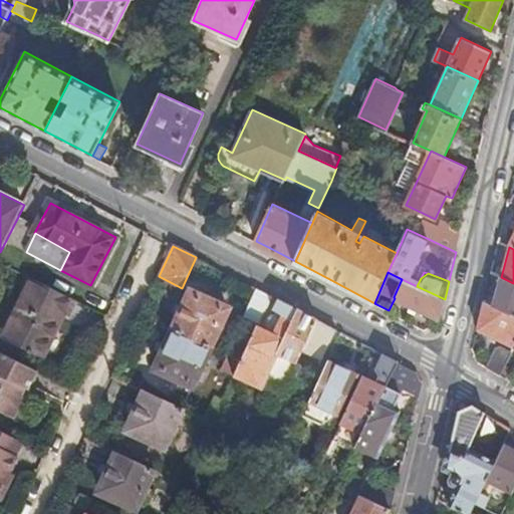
[(494,307),(513,316),(513,283),(501,277),(494,307)]
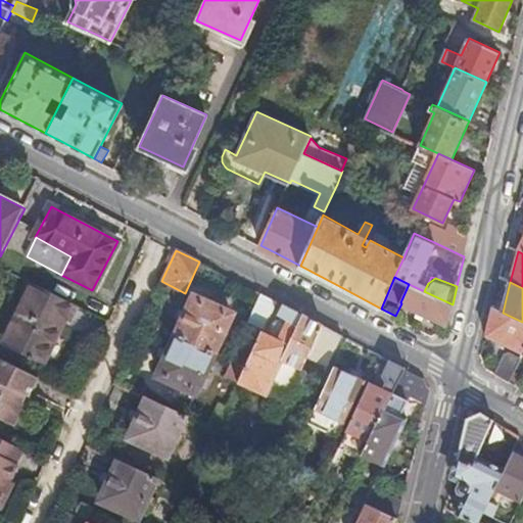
[(73,321),(80,306),(33,283),(3,341),(28,353),(26,357),(32,360),(34,357),(43,362),(65,317),(73,321)]
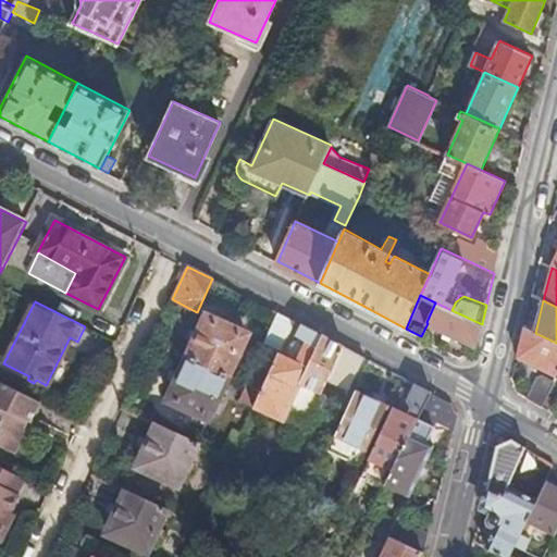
[(426,322),(428,323),(477,345),(479,337),(482,324),(452,310),(435,302),(426,322)]
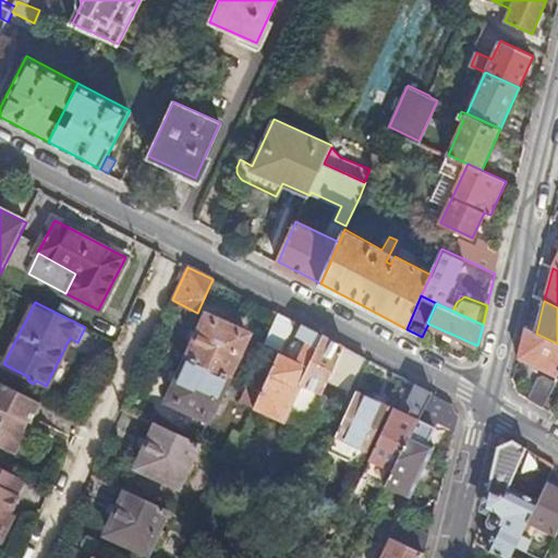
[(264,343),(280,352),(293,322),(278,314),(264,343)]
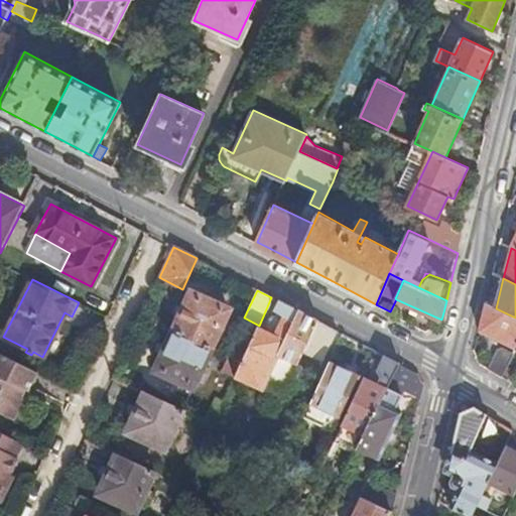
[(211,349),(228,310),(191,293),(173,332),(211,349)]
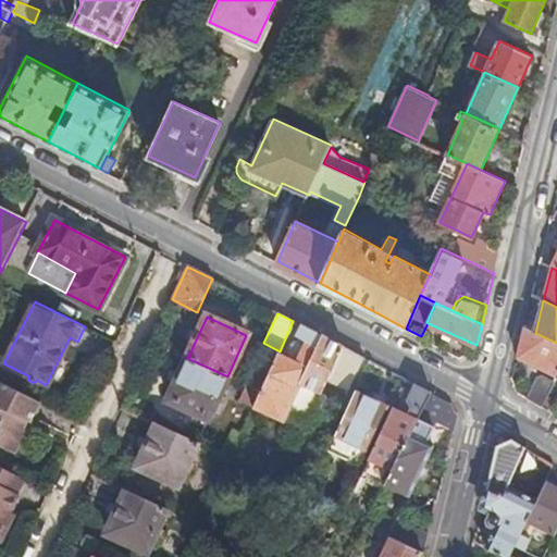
[(261,392),(254,408),(283,422),(287,412),(308,422),(326,381),(348,391),(363,358),(317,333),(299,324),(294,335),(304,341),(295,361),(279,353),(261,392)]
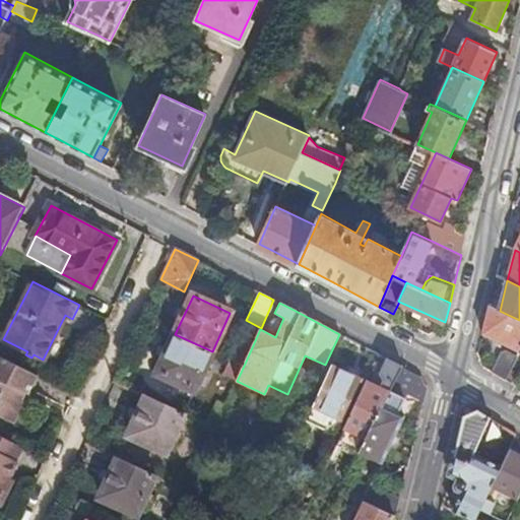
[(519,320),(500,311),(491,306),(486,325),(483,334),(499,342),(501,338),(519,347),(519,320)]
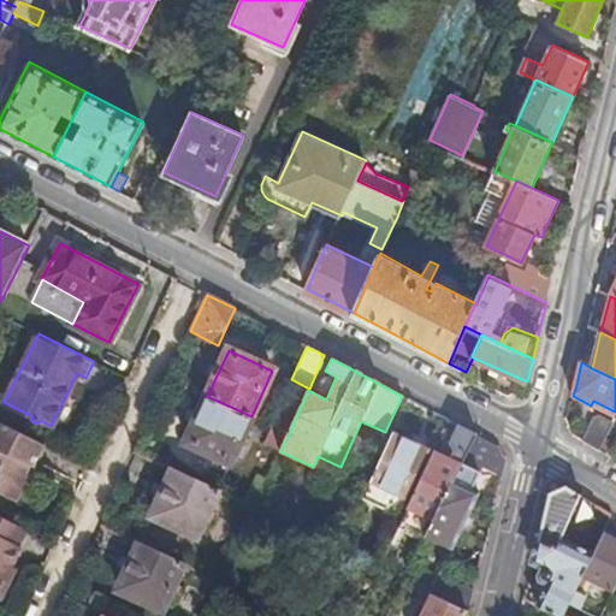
[(230,462),(252,416),(207,396),(185,442),(230,462)]
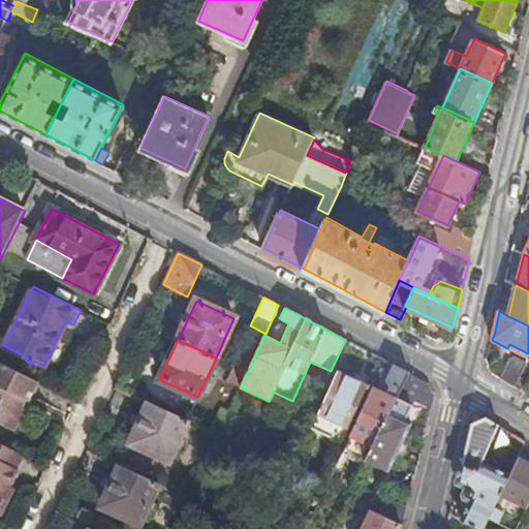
[(517,389),(528,365),(516,358),(510,359),(501,379),(517,389)]
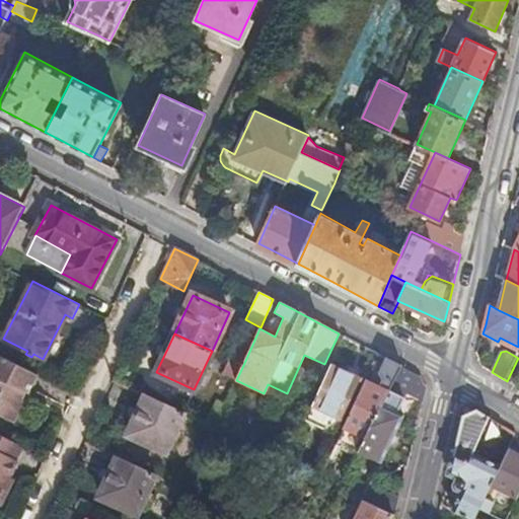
[(39,374),(0,354),(0,415),(14,423),(39,374)]
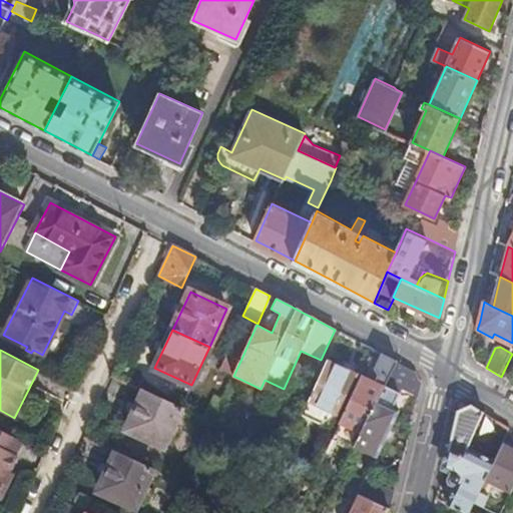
[(361,376),(339,424),(362,433),(396,361),(390,359),(381,354),(374,368),(378,375),(375,382),(361,376)]
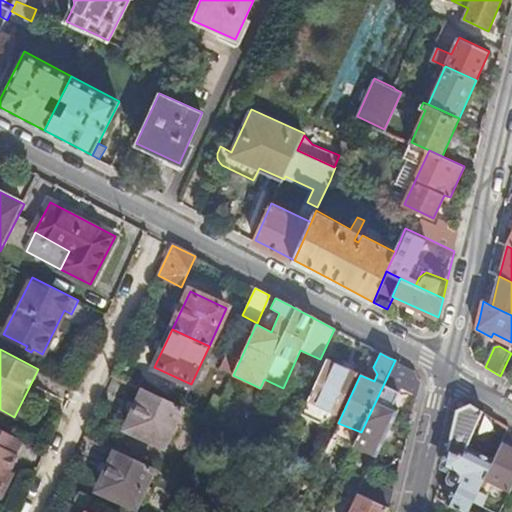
[(221,369),(233,375),(240,360),(227,354),(221,369)]
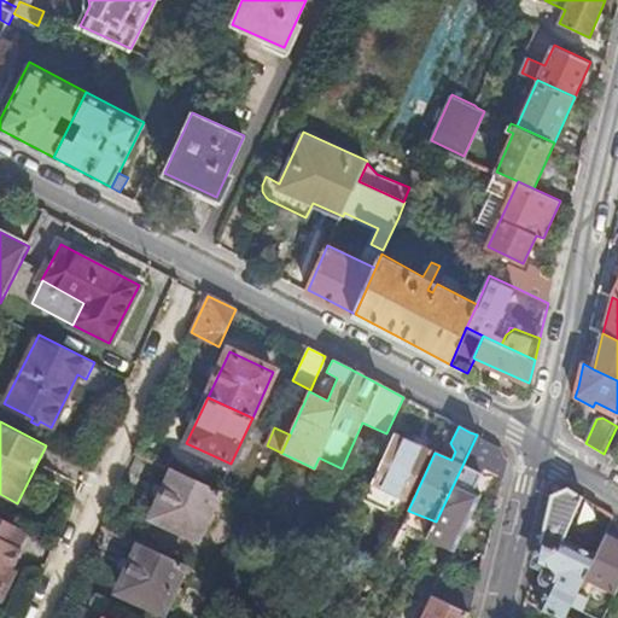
[(430,450),(395,433),(372,483),(406,500),(430,450)]
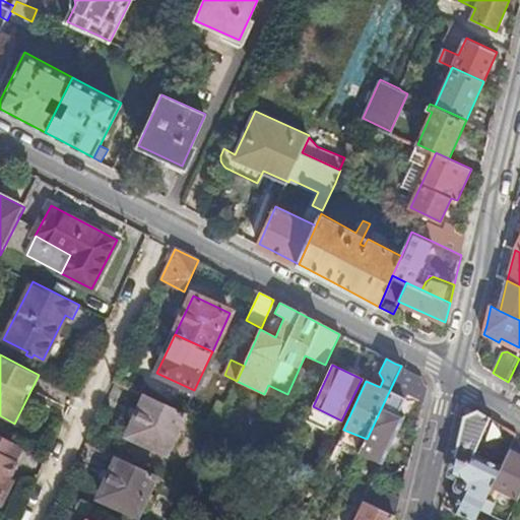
[(401,366),(367,439),(360,453),(380,463),(382,463),(403,416),(397,413),(406,394),(425,402),(428,391),(420,377),(401,366)]
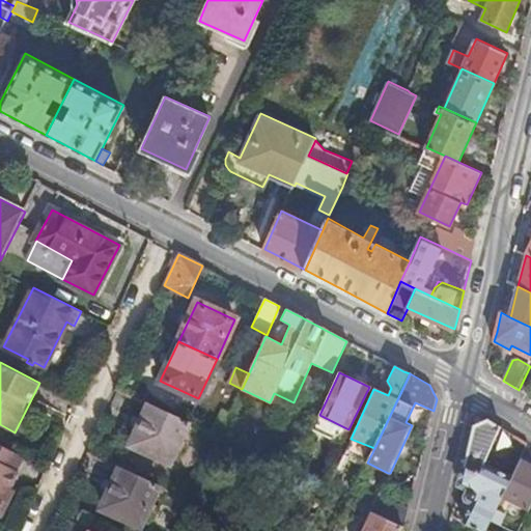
[(187,422),(149,406),(131,445),(168,462),(187,422)]
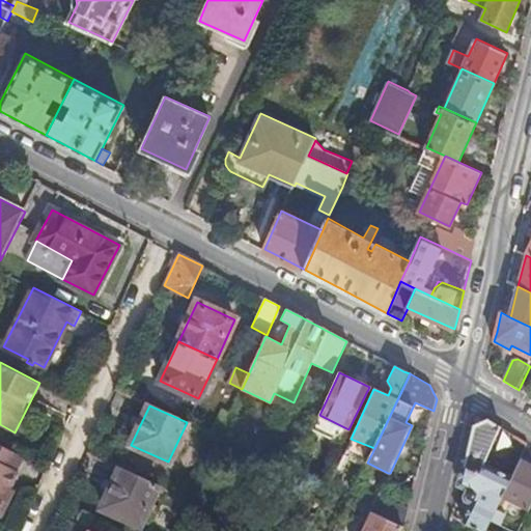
[(484,466),(490,454),(502,427),(488,419),(475,425),(469,451),(465,468),(481,474),(484,466)]
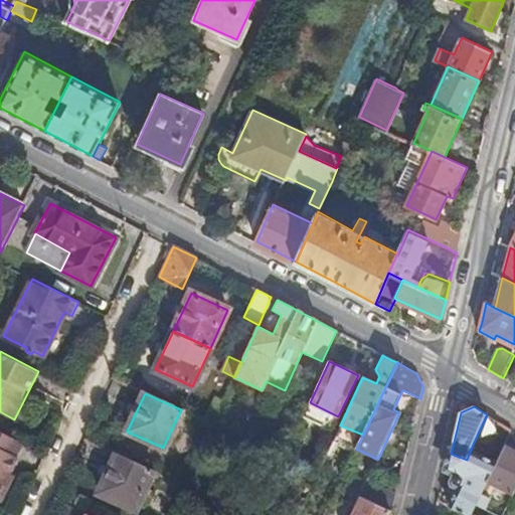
[(490,448),(500,422),(487,414),(475,441),(490,448)]
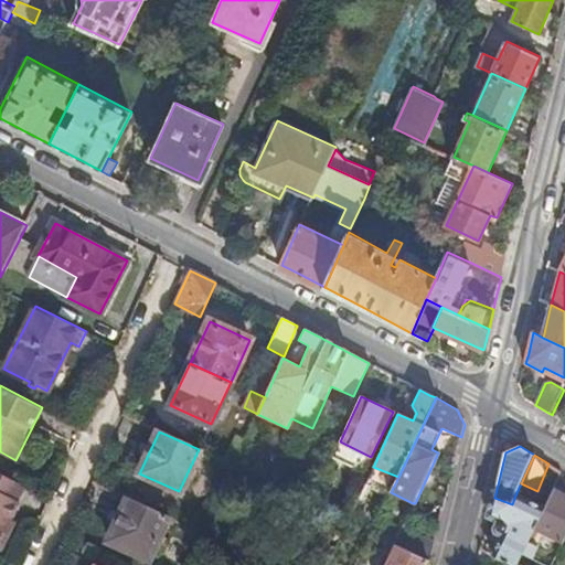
[(373,467),(364,487),(387,497),(390,491),(391,492),(398,477),(373,467)]
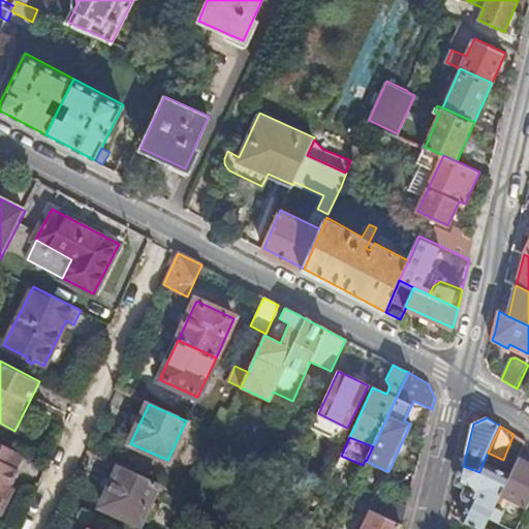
[(5,495),(9,486),(18,469),(17,468),(23,455),(0,442),(0,515),(1,516),(9,497),(5,495)]
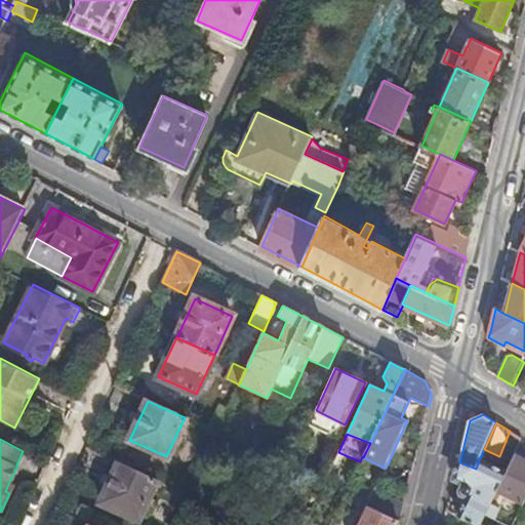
[(497,489),(524,502),(524,460),(514,455),(506,473),(497,489)]
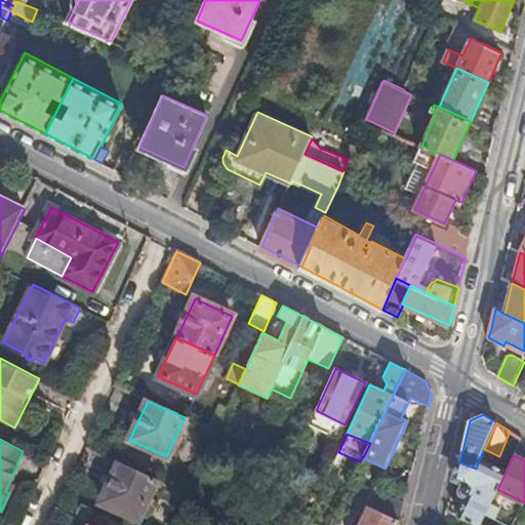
[(506,473),(479,460),(476,469),(459,462),(455,478),(474,487),(459,517),(477,524),(480,524),(486,515),(490,505),(497,489),(506,473)]
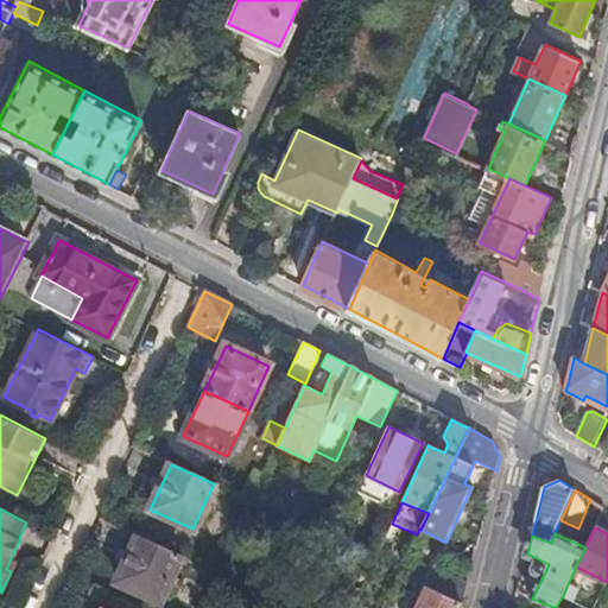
[(182,555),(138,536),(118,582),(160,601),(182,555)]
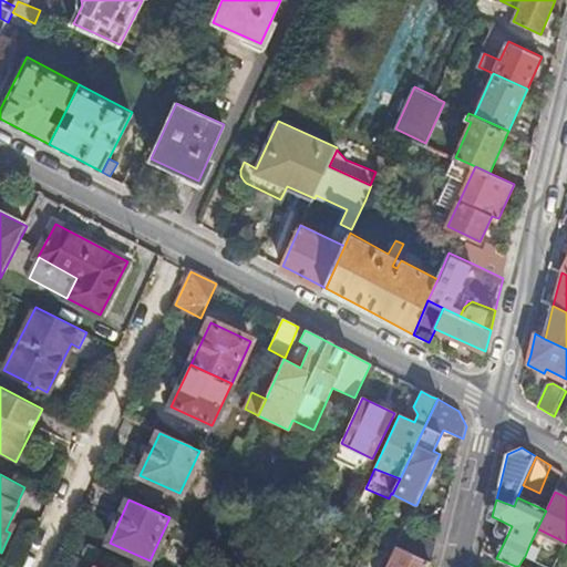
[(6,531),(10,533),(14,523),(10,521),(6,531)]
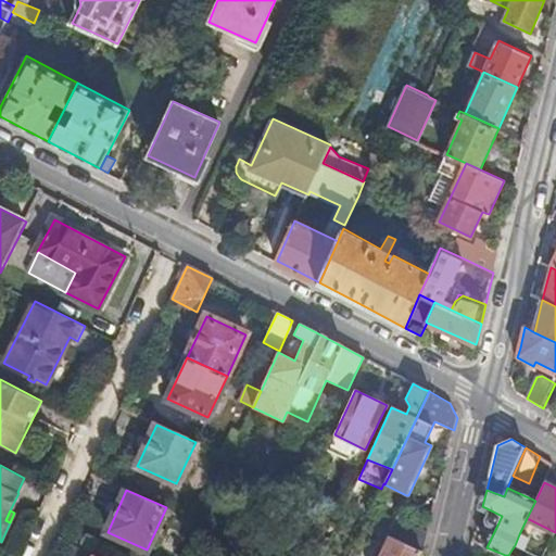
[(429,533),(395,518),(388,535),(420,551),(425,553),(429,533)]
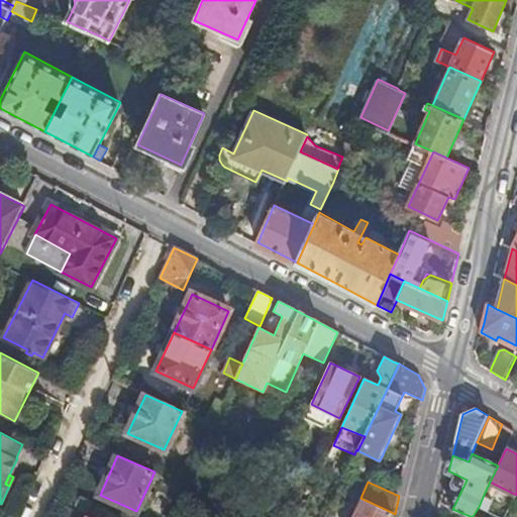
[(479,507),(490,512),(494,502),(483,497),(479,507)]
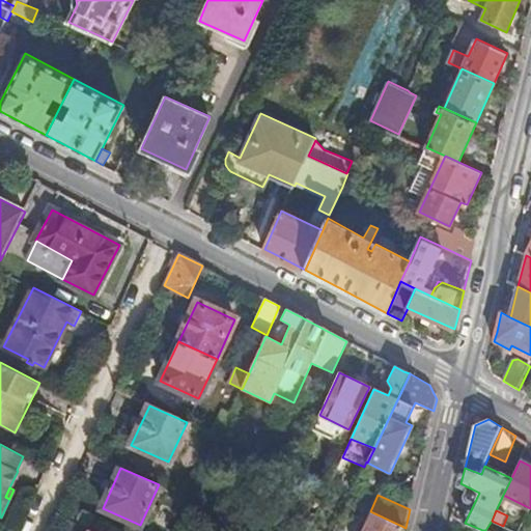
[(398,530),(401,526),(370,511),(361,530),(398,530)]
